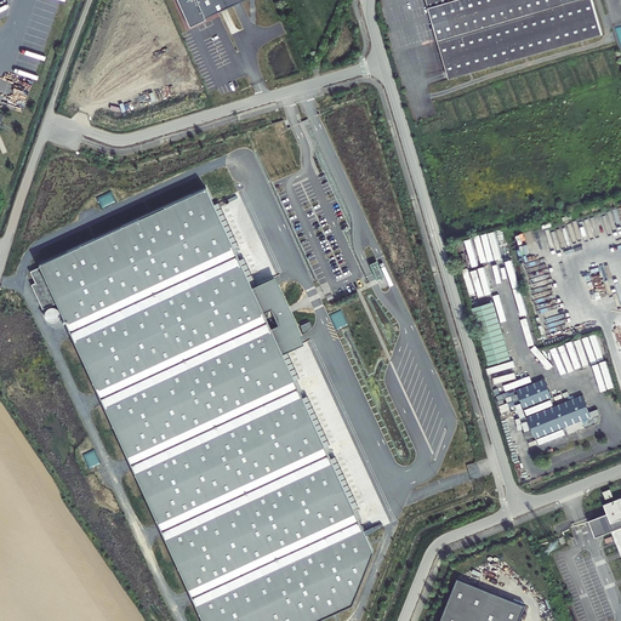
[(239,0),(177,0),(189,26),(204,18),(204,17),(239,0)]
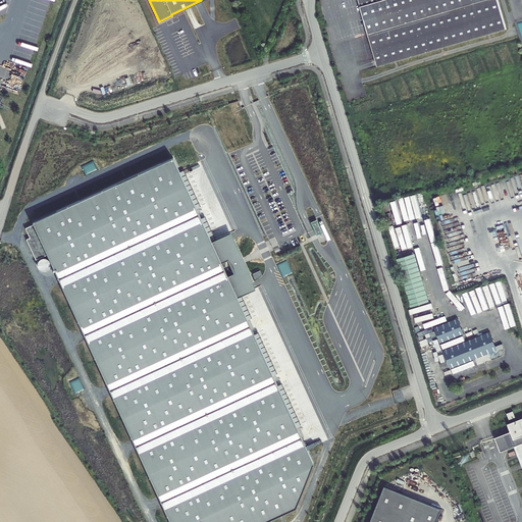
[(358,0),(377,66),(508,29),(499,0),(358,0)]
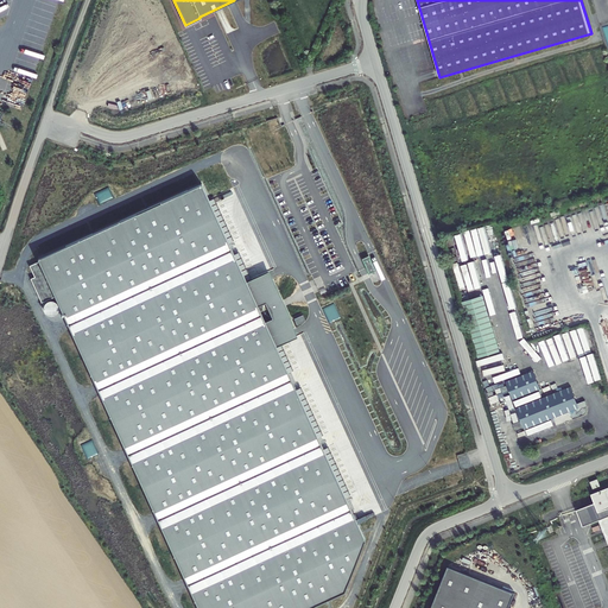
[(261,63),(266,77),(279,74),(274,59),(261,63)]
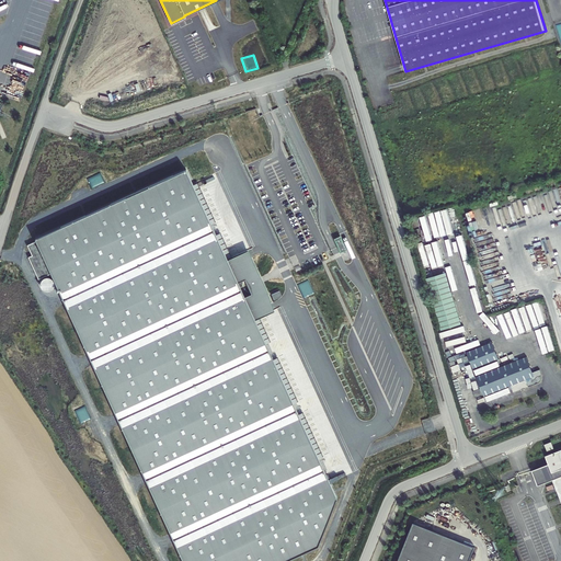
[(184,169),(34,239),(35,241),(49,274),(179,560),(275,560),(315,544),(334,495),(184,169)]
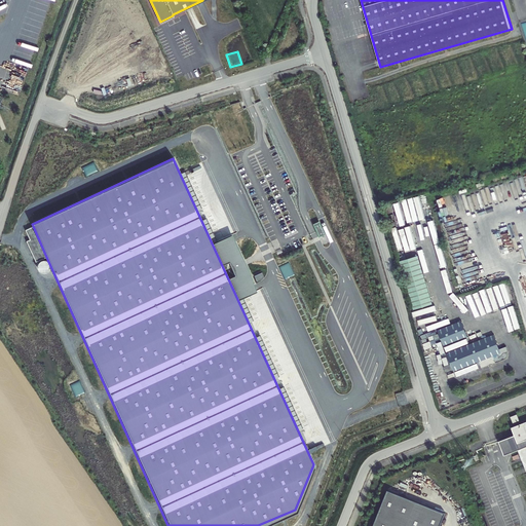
[(429,211),(425,195),(420,197),(419,195),(408,198),(414,221),(426,218),(425,212),(429,211)]
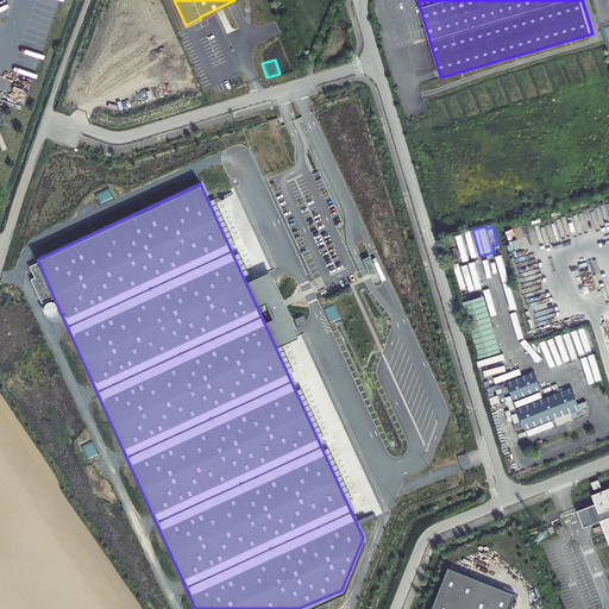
[(54,297),(38,262),(30,265),(36,277),(31,280),(42,302),(54,297)]
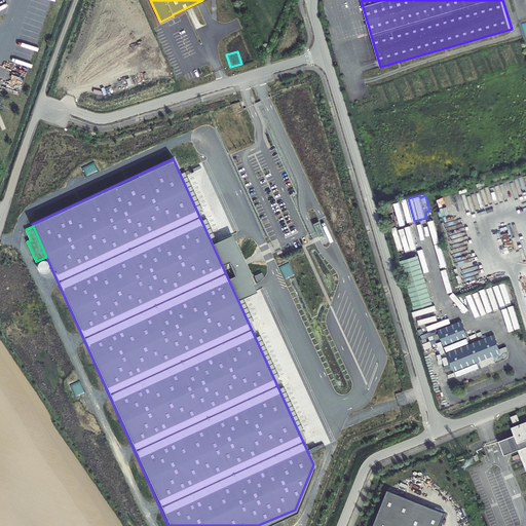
[(399,261),(413,309),(431,304),(417,256),(399,261)]
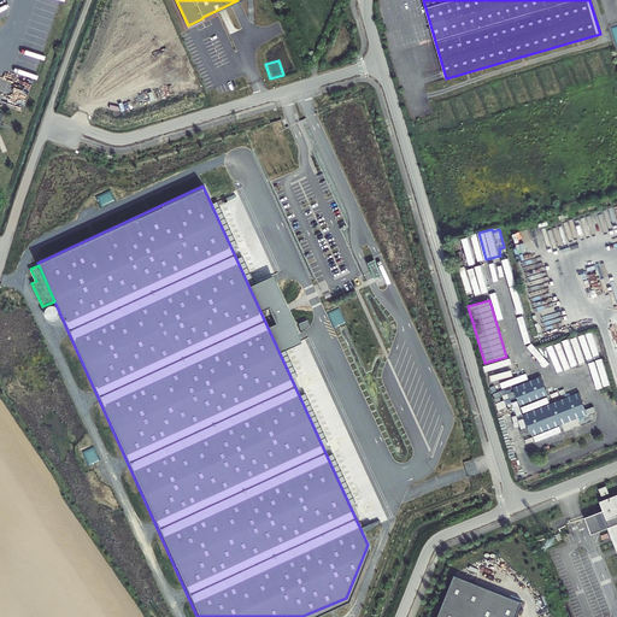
[(527,348),(532,346),(524,321),(518,322),(527,348)]
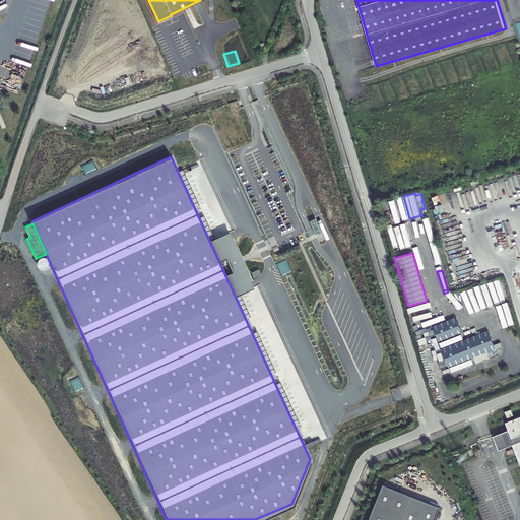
[(494,298),(499,296),(496,281),(491,283),(494,298)]
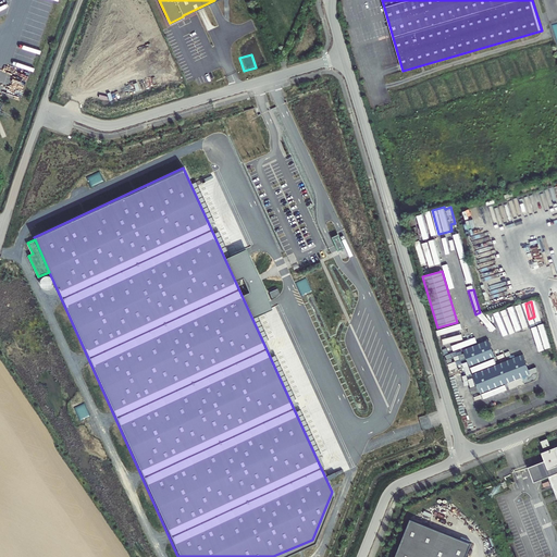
[(494,311),(500,335),(518,331),(519,332),(523,331),(517,307),(510,308),(514,319),(509,320),(506,308),(494,311)]
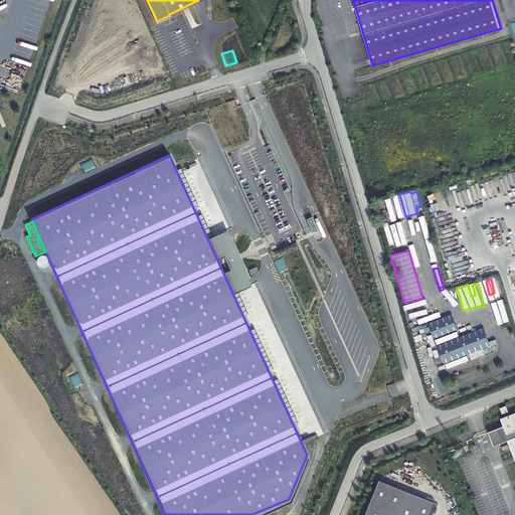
[(501,310),(506,308),(499,287),(495,288),(501,310)]
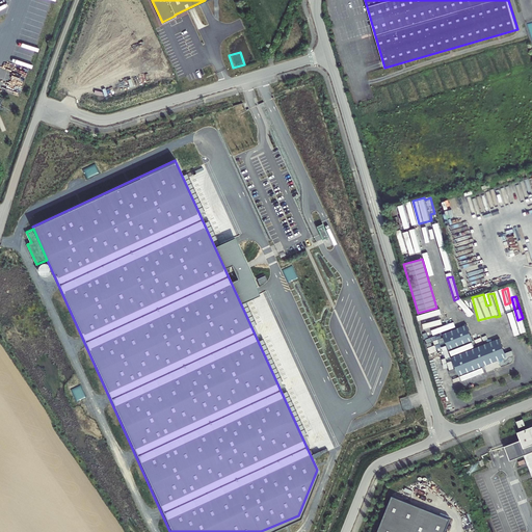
[(443,334),(448,349),(472,341),(467,324),(443,334)]
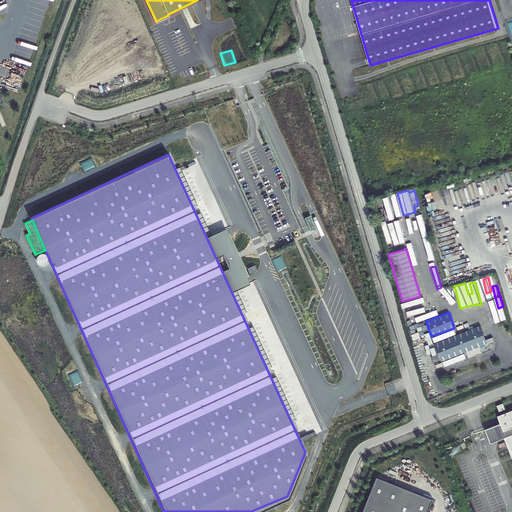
[(491,339),(485,342),(480,327),(433,343),(439,361),(475,349),(477,348),(482,346),(483,348),(479,351),(481,353),(484,350),(484,351),(485,351),(485,352),(486,352),(487,352),(488,352),(489,352),(490,351),(491,351),(492,349),(492,348),(492,346),(492,345),(493,344),(491,339)]
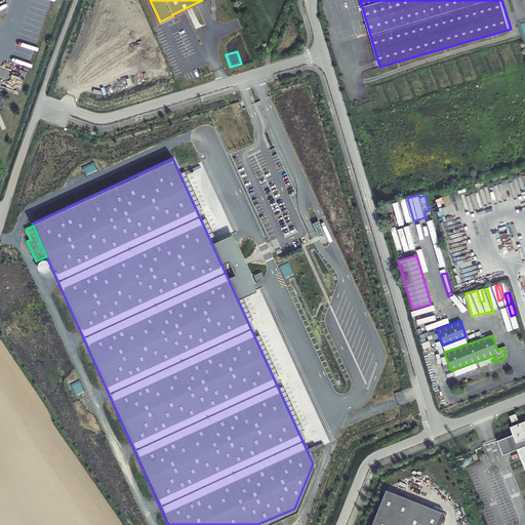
[(468,399),(489,391),(487,386),(466,394),(468,399)]
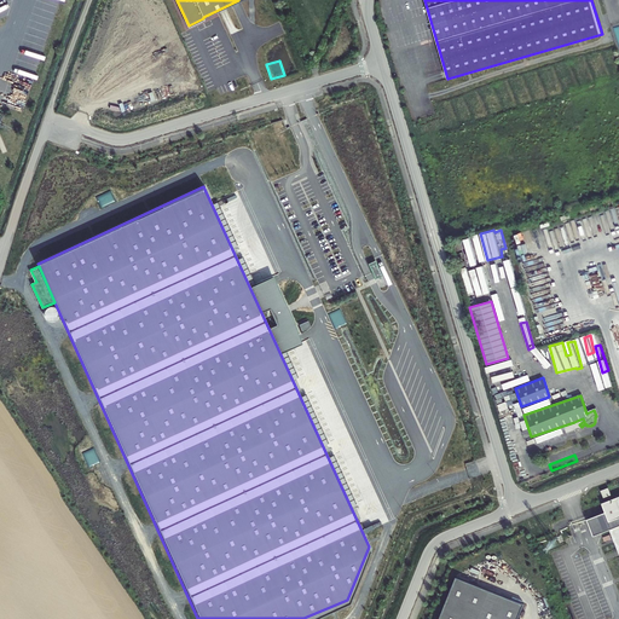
[(618,498),(603,505),(607,515),(589,522),(595,538),(611,532),(618,551),(618,498)]
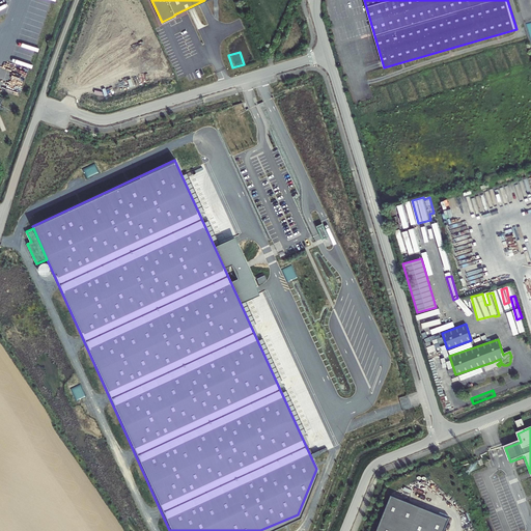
[(392,494),(376,530),(445,530),(450,518),(392,494)]
